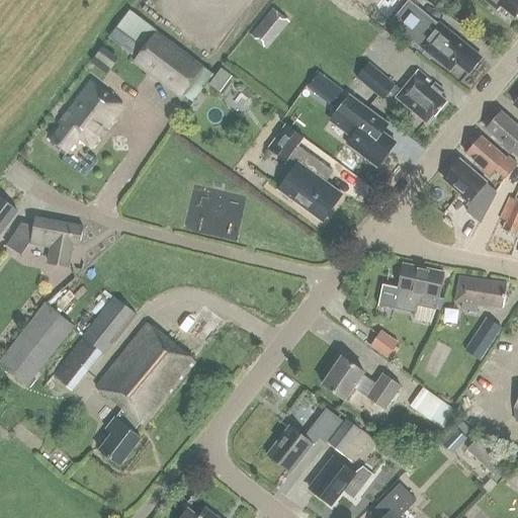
[(517,0),(484,0),(497,10),(500,7),(514,18),(517,12),(517,0)]
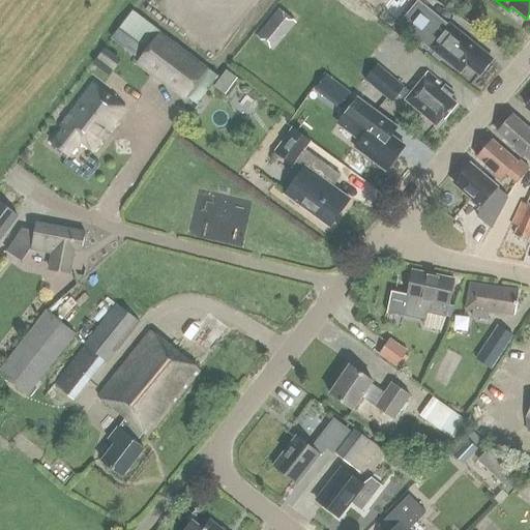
[(257,36),(272,49),(294,22),(278,9),(257,36)]
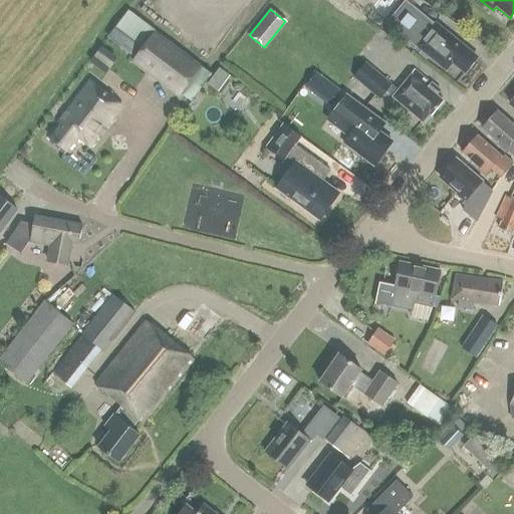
[(394,31),(393,32),(402,38),(404,37),(412,43),(410,45),(415,48),(417,46),(423,50),(421,53),(428,59),(430,56),(446,69),(452,61),(465,72),(476,58),(463,47),(464,46),(453,37),(440,27),(439,28),(434,24),(431,27),(415,14),(412,18),(407,14),(394,31)]
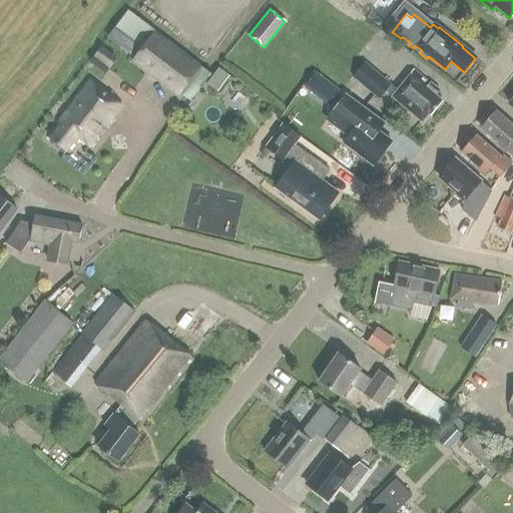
[(177,98),(199,67),(151,32),(129,63),(177,98)]
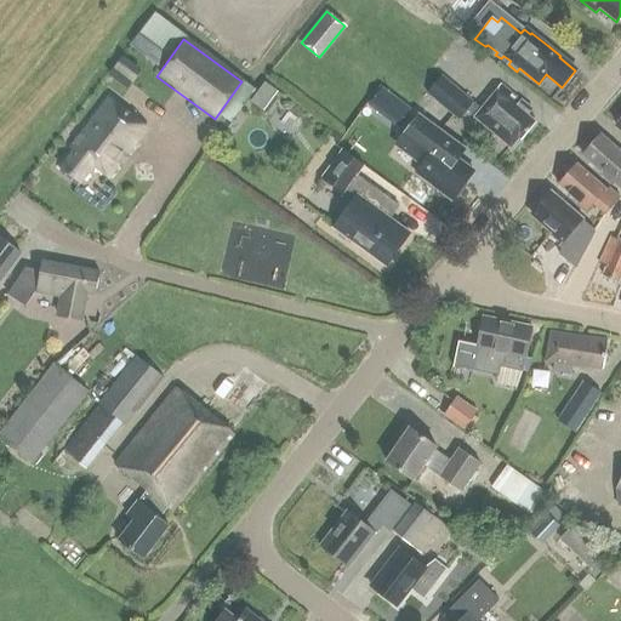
[(529,110),(500,86),(482,108),(442,75),(427,92),(460,120),(467,112),(510,147),(518,137),(520,140),(534,124),(524,115),(529,110)]
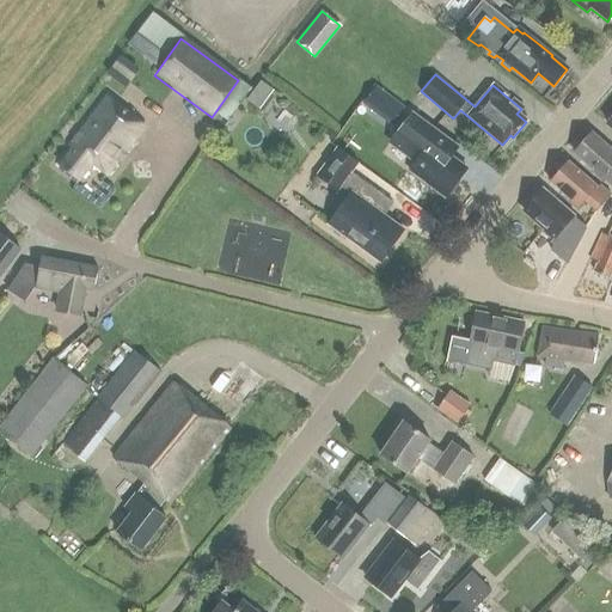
[(403,110),(378,91),(367,104),(393,123),(403,110)]
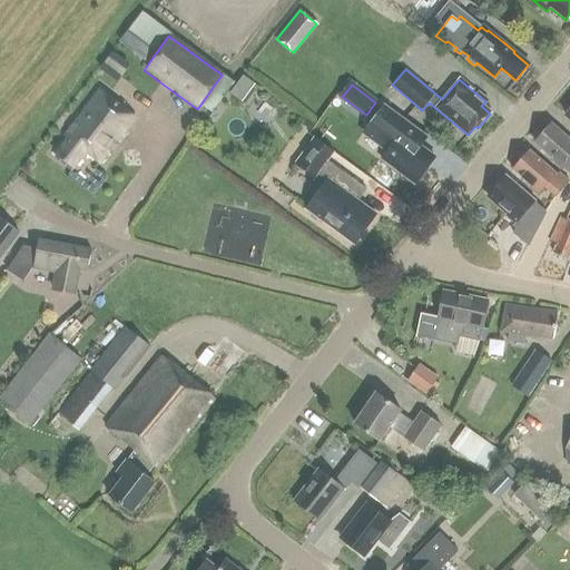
[(99,89),(62,136),(66,138),(53,155),(74,170),(86,155),(100,166),(137,118),(99,89)]
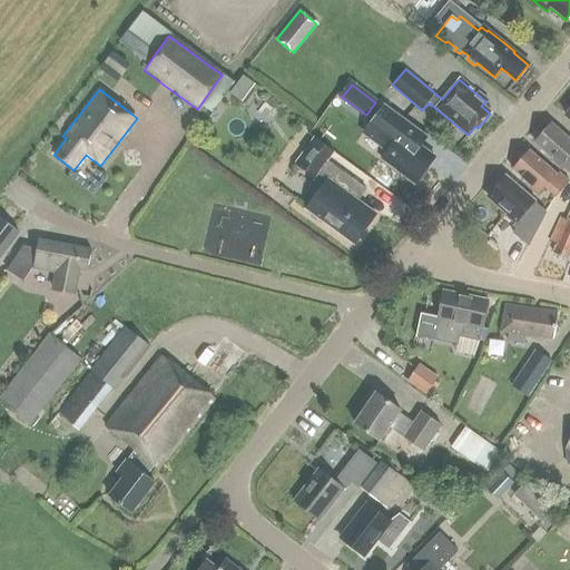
[(426,138),(403,120),(384,107),(363,135),(387,153),(384,157),(403,172),(401,174),(413,183),(415,180),(416,182),(418,180),(420,182),(429,170),(426,168),(434,158),(420,147),(426,138)]
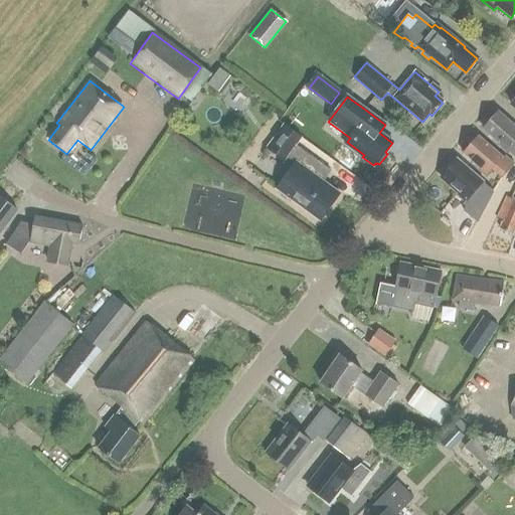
[(514,158),(514,126),(498,113),(484,130),(500,143),(498,145),(514,159),(514,158)]
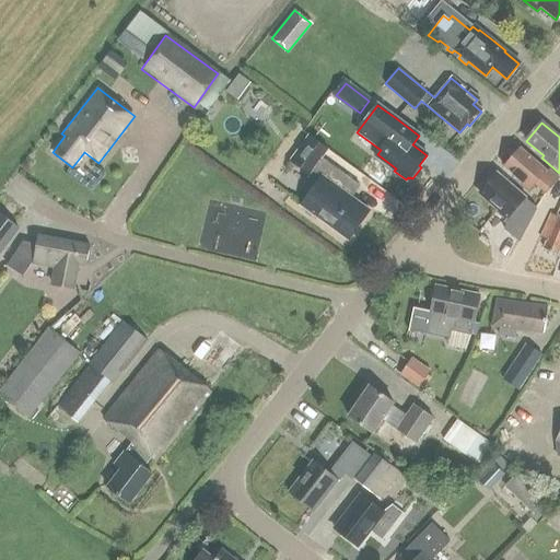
[(321,159),(328,149),(310,136),(290,162),(307,175),(312,171),(322,177),(302,205),(349,240),(369,211),(351,198),(359,186),(321,159)]
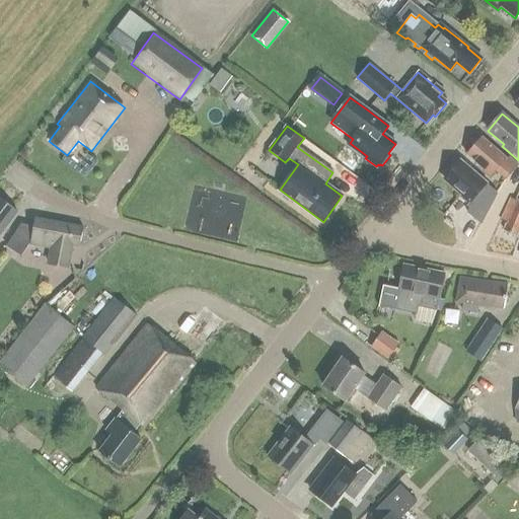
[(507,179),(518,166),(518,165),(509,157),(507,160),(480,138),(466,154),(484,169),(480,171),(490,179),(497,171),(507,179)]
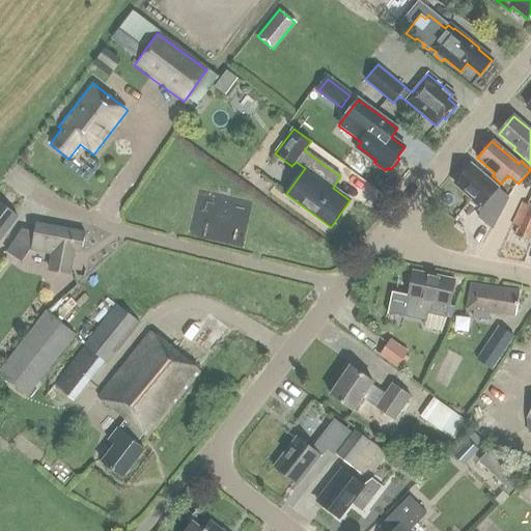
[(473,197),(472,199),(485,212),(479,218),(492,229),(507,197),(471,166),(456,183),(473,197)]
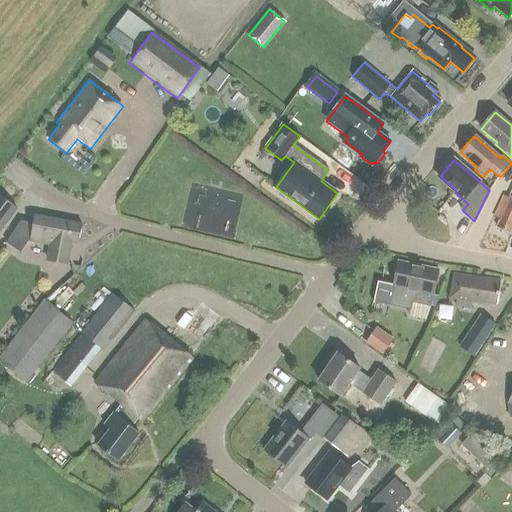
[(496,228),(509,233),(511,226),(511,200),(503,196),(494,217),(500,220),(496,228)]
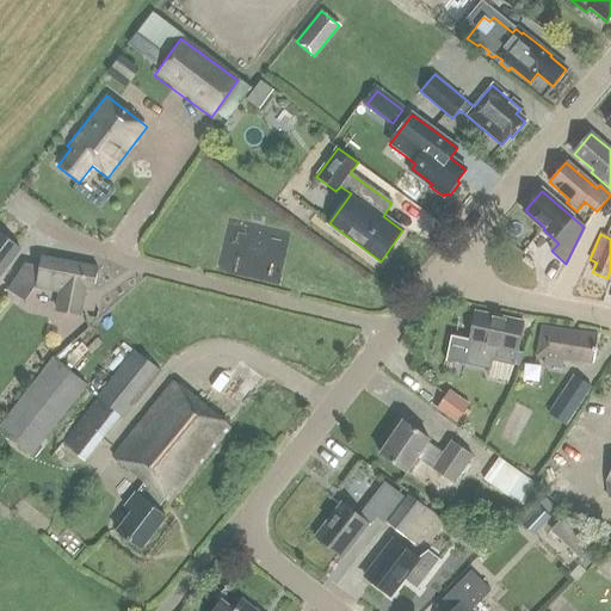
[(0,276),(13,259),(8,257),(14,248),(0,238),(0,276)]
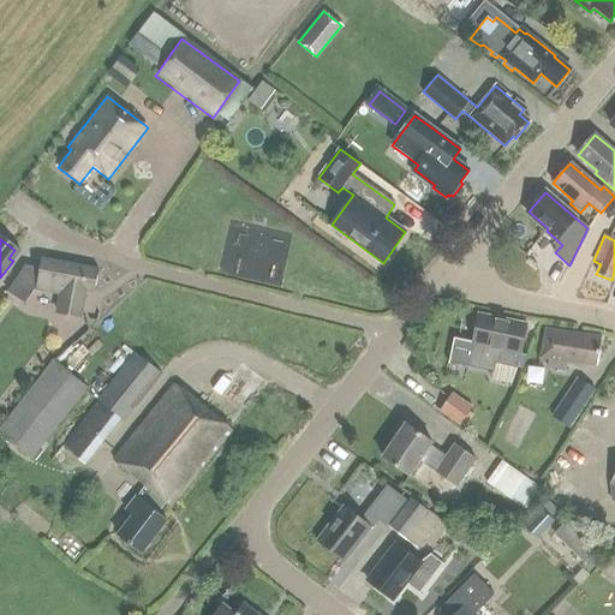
[(59,296),(55,312),(82,317),(87,291),(95,292),(99,270),(41,260),(40,268),(25,266),(7,292),(25,304),(34,290),(59,296)]
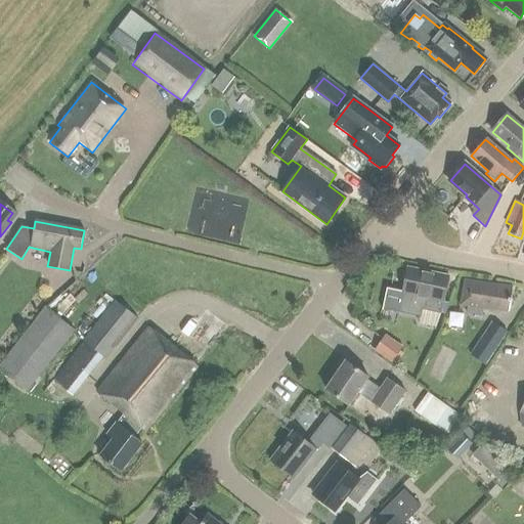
[(387,289),(382,311),(383,311),(384,309),(421,316),(422,309),(441,313),(448,276),(407,268),(403,292),(387,289)]
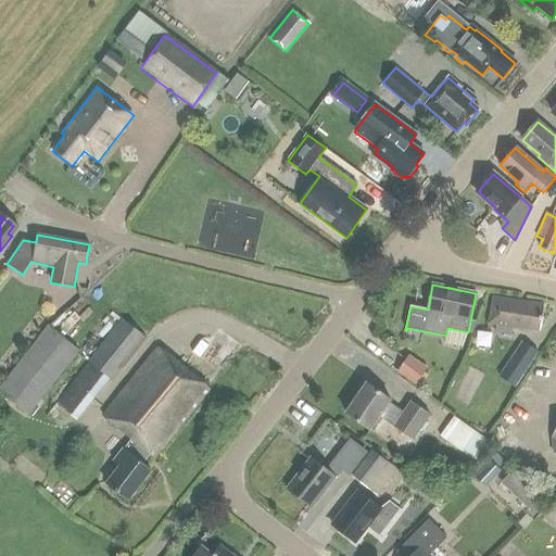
[(510,336),(512,328),(539,331),(542,305),(492,299),(489,324),(496,325),(495,333),(510,336)]
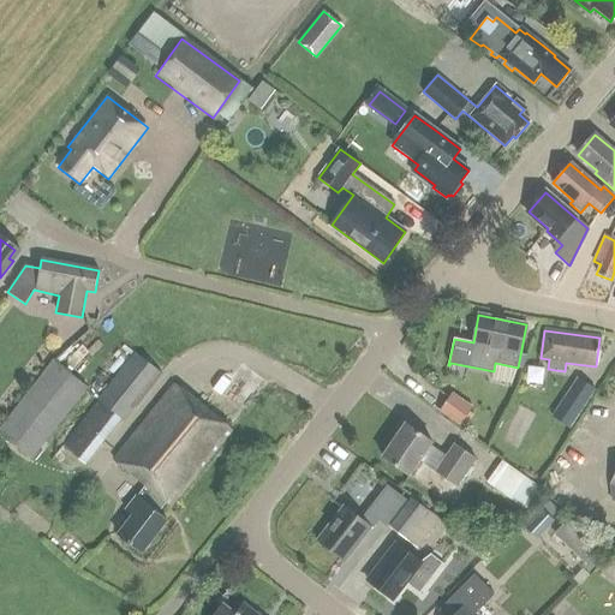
[(136,352),(97,400),(99,401),(63,446),(85,464),(132,405),(133,406),(161,372),(136,352)]
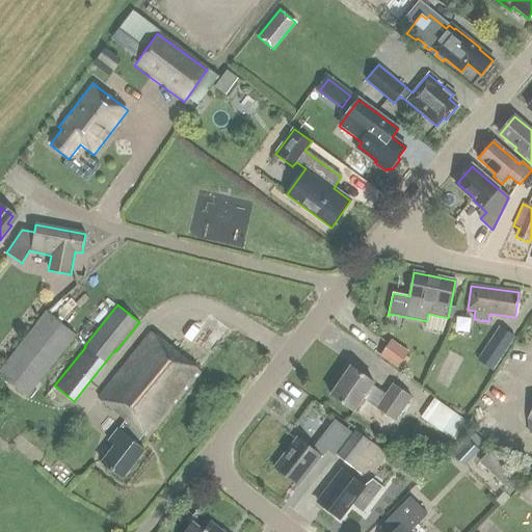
[(47,313),(0,372),(0,375),(27,397),(76,336),(47,313)]
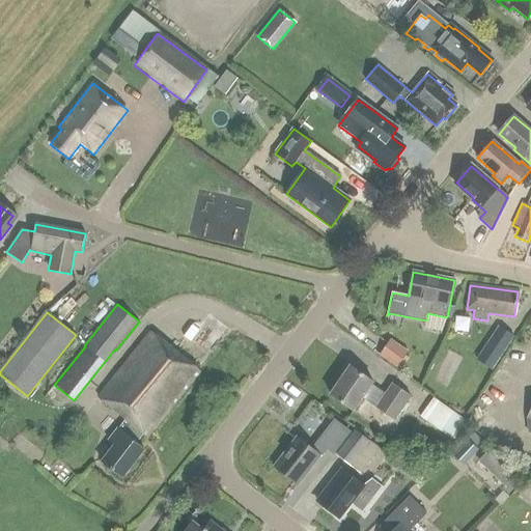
[(498,326),(476,360),(493,370),(514,336),(498,326)]
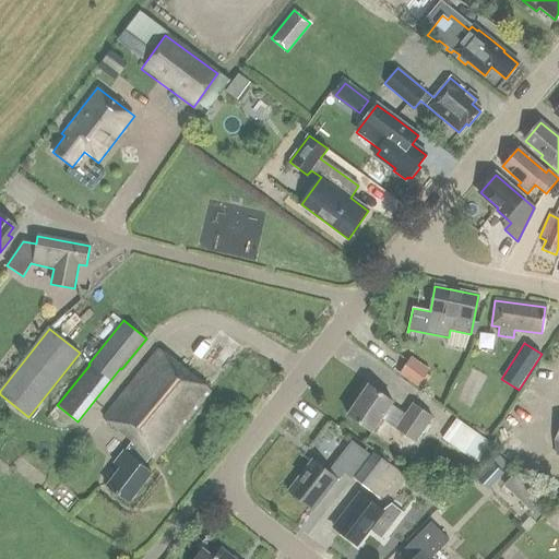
[(158,351),(104,419),(132,442),(123,453),(123,452),(114,464),(120,468),(107,486),(129,502),(152,474),(143,467),(151,458),(156,461),(211,392),(158,351)]
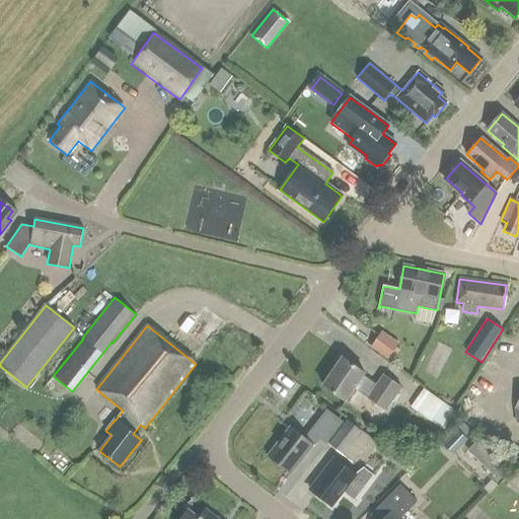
[(396,348),(379,336),(370,348),(387,360),(396,348)]
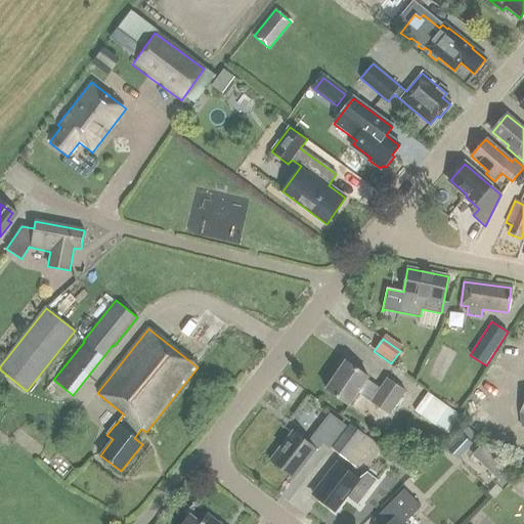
[(365,380),(367,378),(346,362),(326,390),(348,405),(357,393),(388,415),(404,391),(386,379),(379,389),(365,380)]
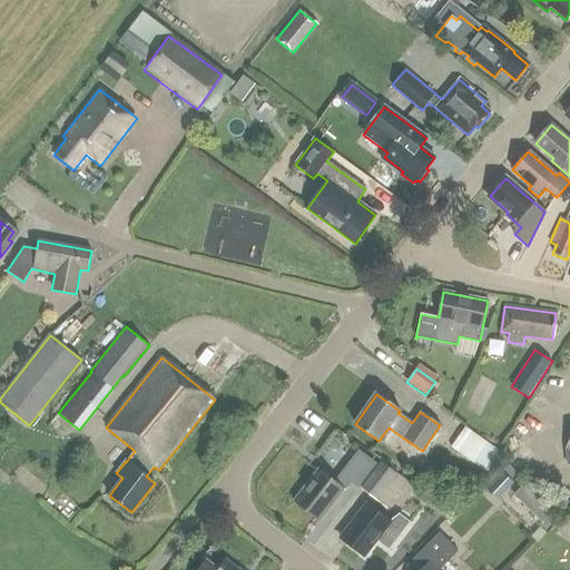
[(501,453),(465,428),(451,448),(488,473),(501,453)]
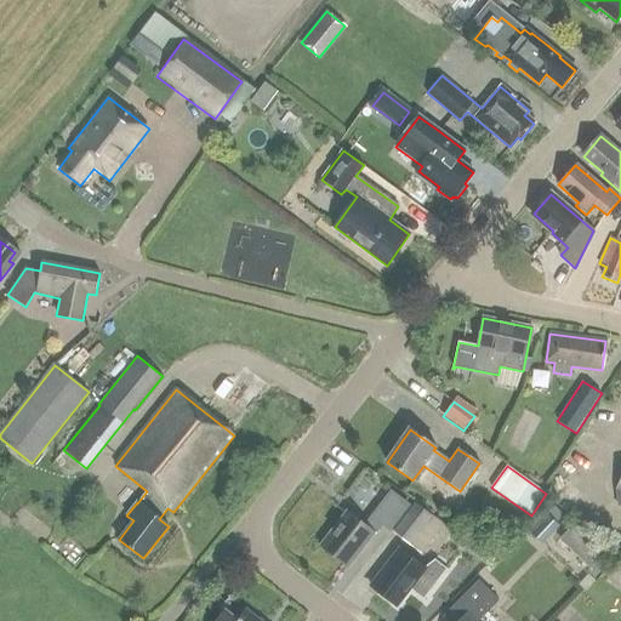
[(347,512),(320,547),(348,568),(382,524),(389,530),(408,507),(392,494),(366,527),(347,512)]
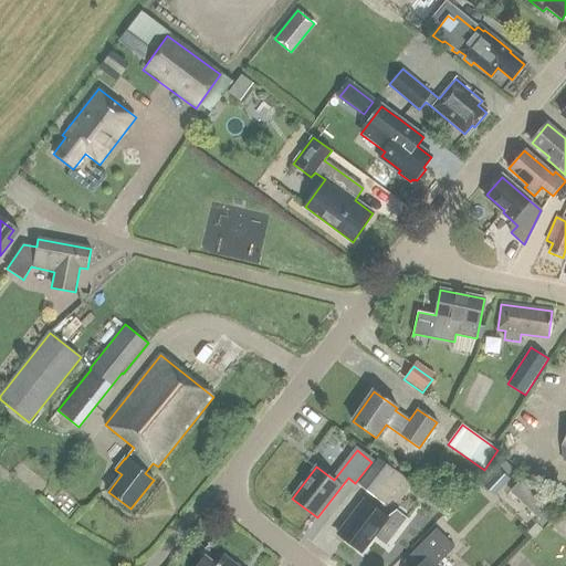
[(395,472),(379,461),(359,486),(375,499),(395,472)]
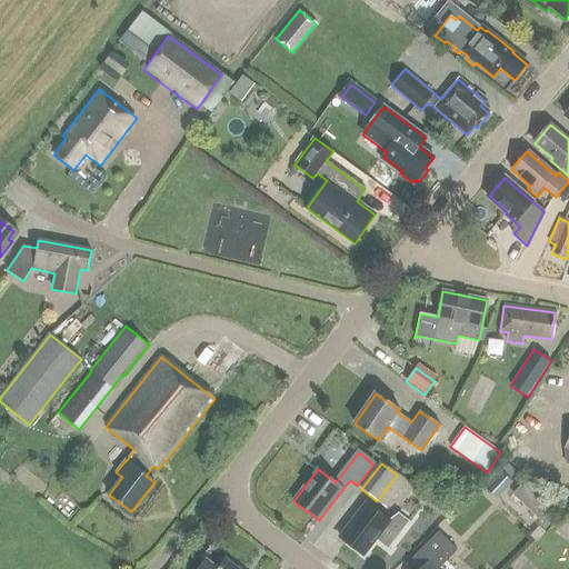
[(486,489),(497,499),(512,482),(501,471),(486,489)]
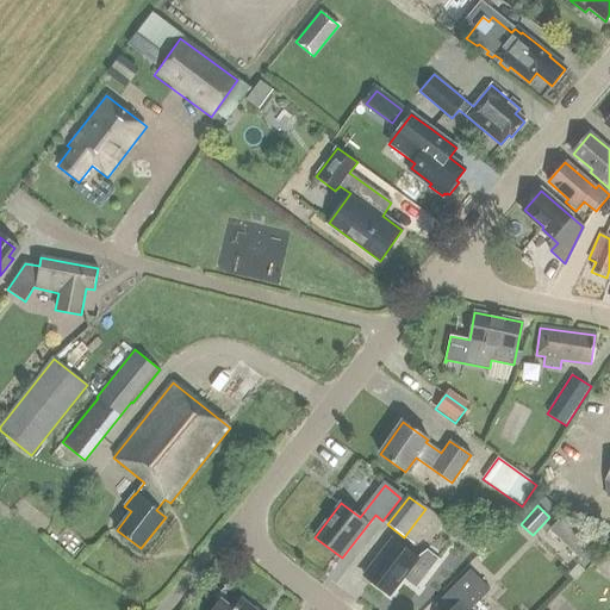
[(549,531),(580,559),(593,545),(562,517),(549,531)]
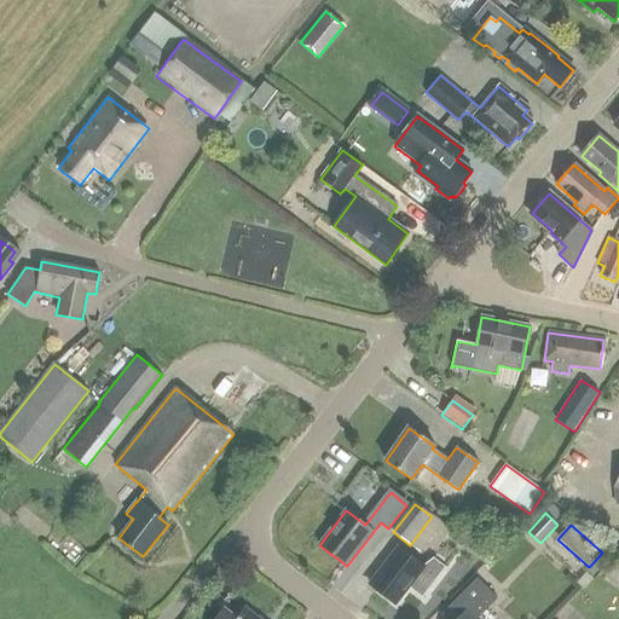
[(422,567),(398,548),(370,583),(398,605),(410,588),(426,600),(427,599),(424,597),(446,568),(434,559),(433,560),(422,567)]
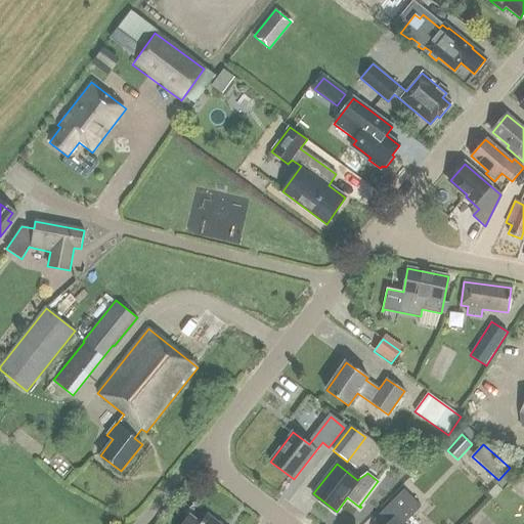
[(404,490),(375,521),(379,523),(404,523),(422,507),(404,490)]
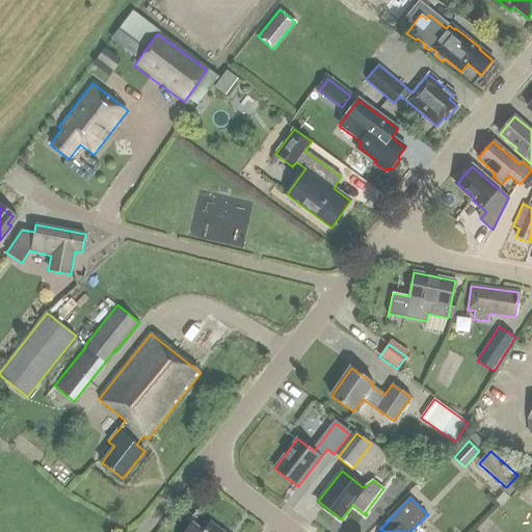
[(222,531),(211,523),(204,531),(203,531),(192,524),(186,531),(222,531)]
